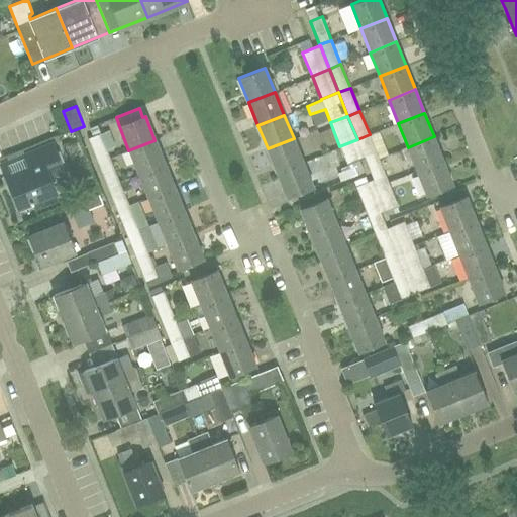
[(91,128),(95,136),(88,139),(98,164),(110,159),(100,134),(106,131),(103,123),(91,128)]
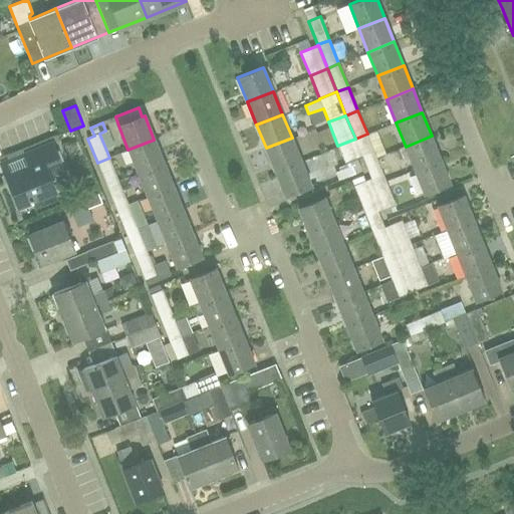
[(376,158),(367,134),(355,139),(362,158),(364,163),(376,158)]
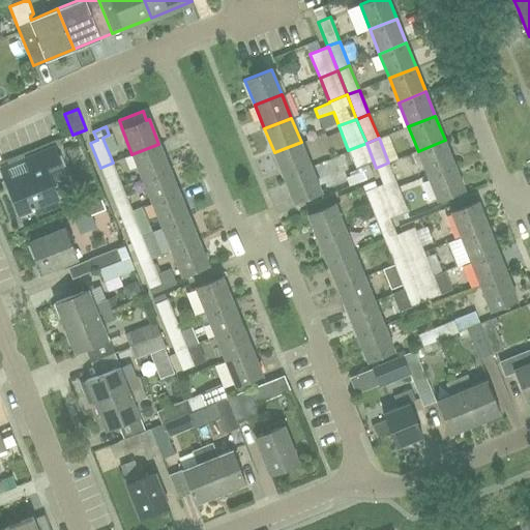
[(445,140),(418,151),(428,175),(454,165),(445,140)]
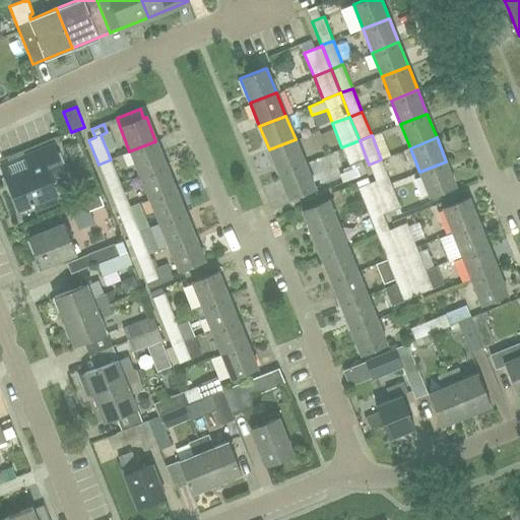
[(278,174),(305,163),(296,139),(269,149),(278,174)]
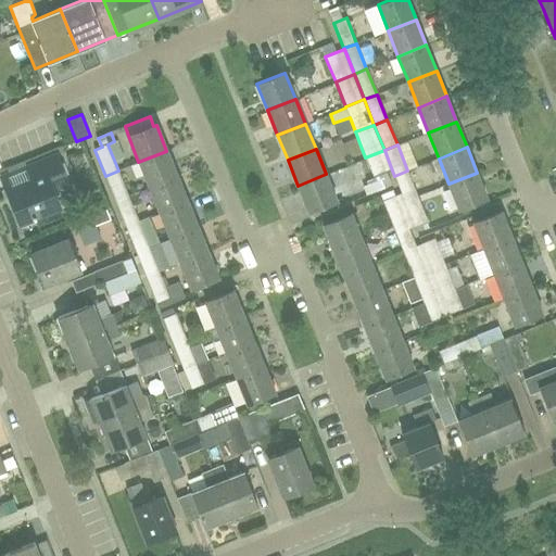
[(384,150),(365,158),(374,177),(392,171),(384,150)]
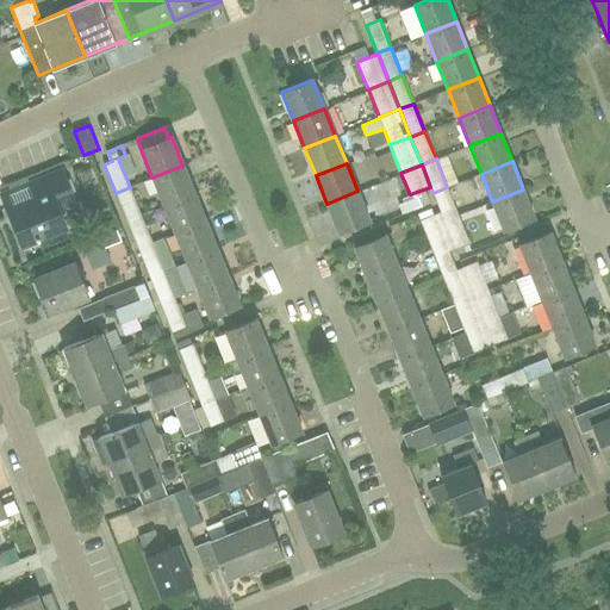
[(182,166),(151,178),(163,205),(194,193),(182,166)]
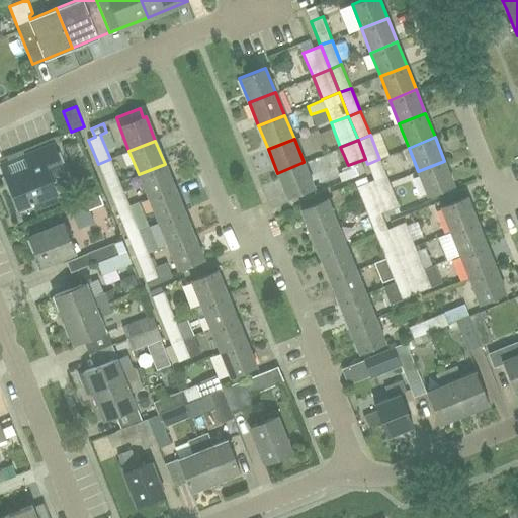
[(64,172),(53,143),(28,153),(33,165),(5,176),(17,207),(56,192),(50,178),(64,172)]
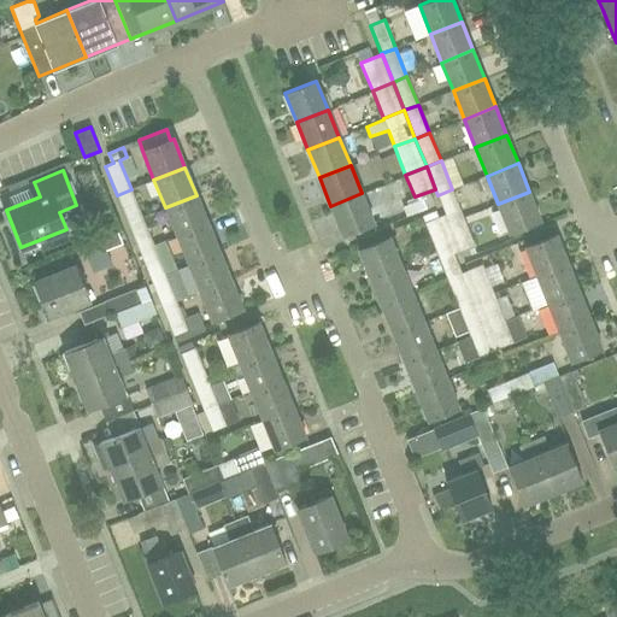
[(131,189),(117,195),(128,223),(142,217),(131,189)]
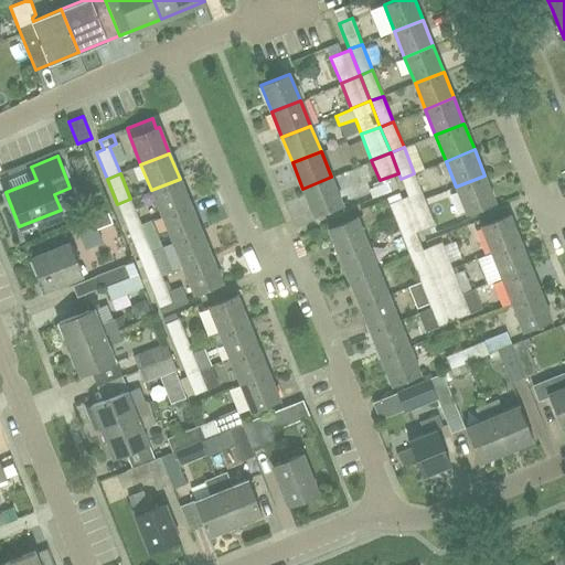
[(414,173),(401,179),(408,196),(405,198),(408,205),(424,199),(414,173)]
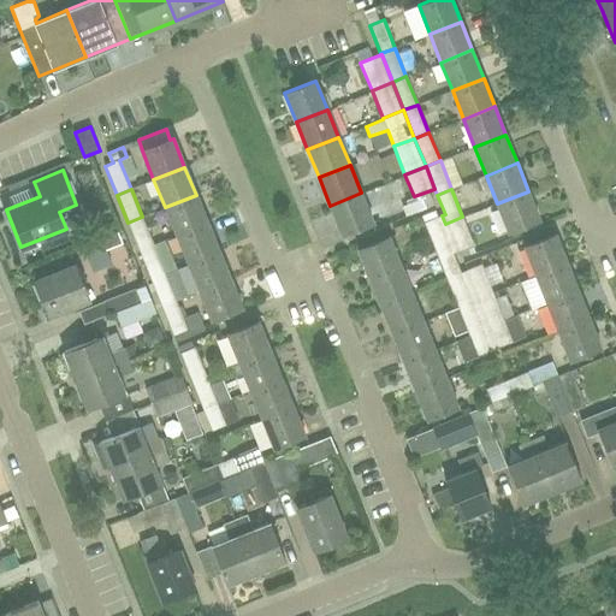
[(539,220),(528,191),(497,203),(508,232),(539,220)]
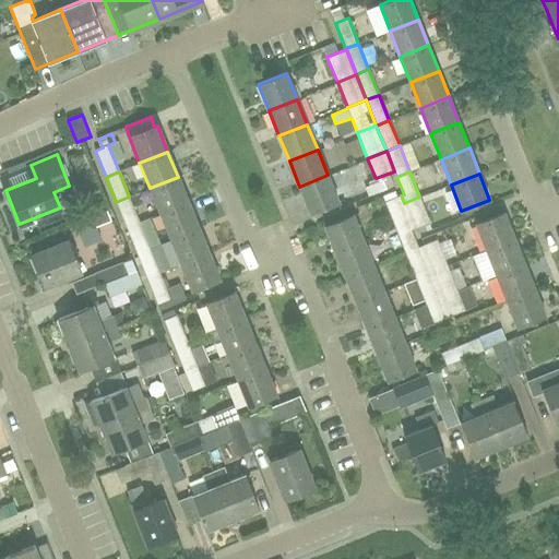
[(339,201),(328,175),(299,187),(310,212),(339,201)]
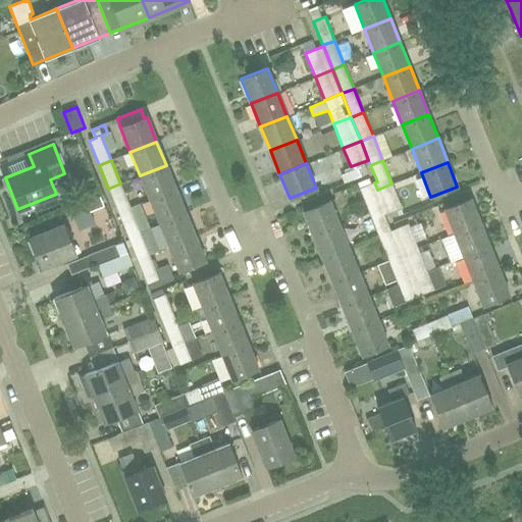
[(175,189),(166,165),(140,175),(149,200),(175,189)]
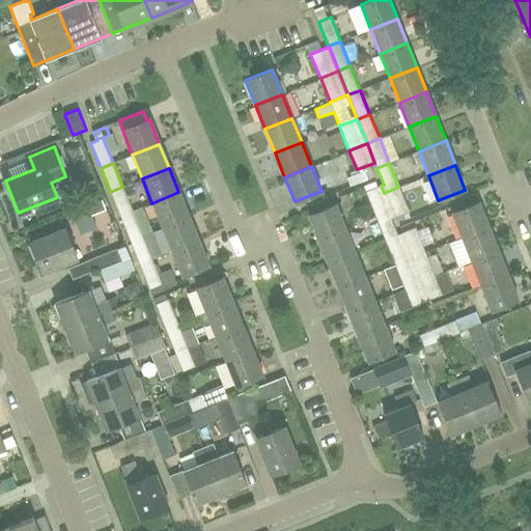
[(391,210),(384,193),(381,186),(366,192),(375,217),(391,210)]
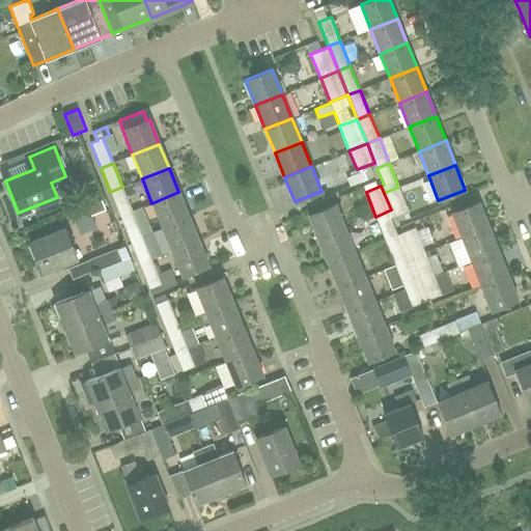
[(122,187),(110,192),(120,216),(132,211),(122,187)]
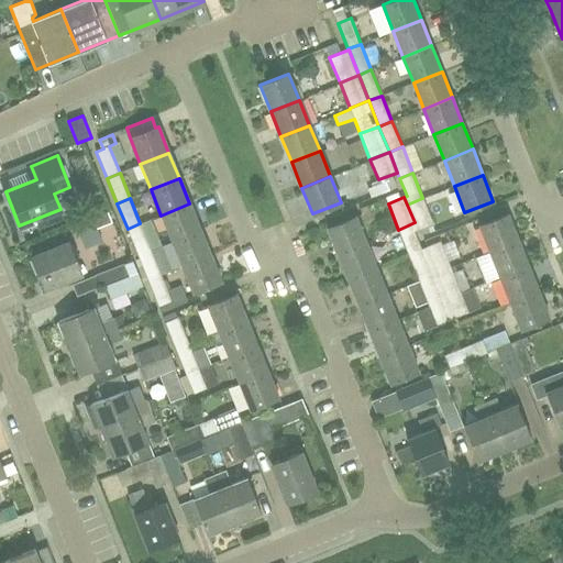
[(415,222),(418,230),(433,224),(422,198),(407,205),(415,222)]
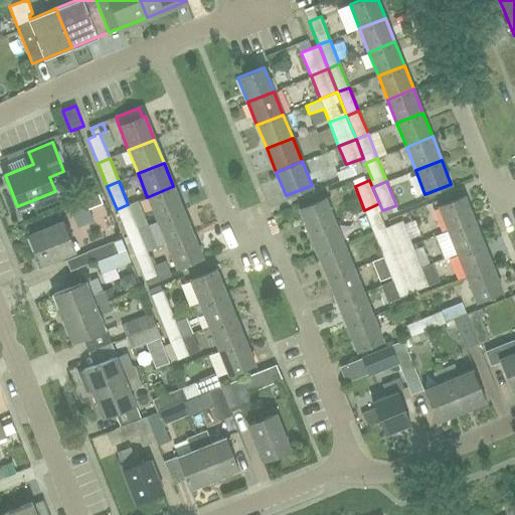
[(183,209),(173,186),(147,197),(157,220),(183,209)]
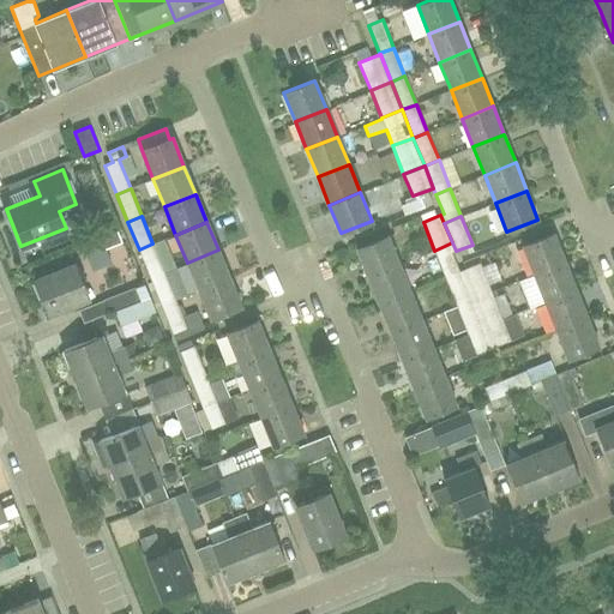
[(98,240),(100,240),(83,246),(88,257),(94,271),(112,264),(106,250),(122,244),(118,232),(98,240)]
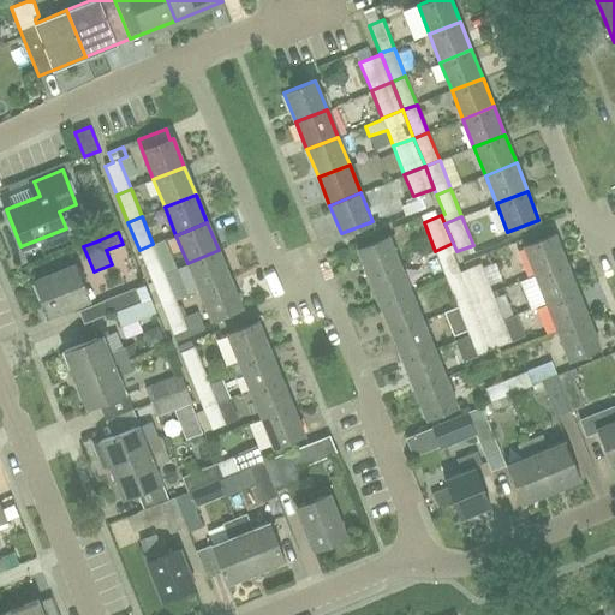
[(566,262),(555,233),(524,246),(536,275),(566,262)]
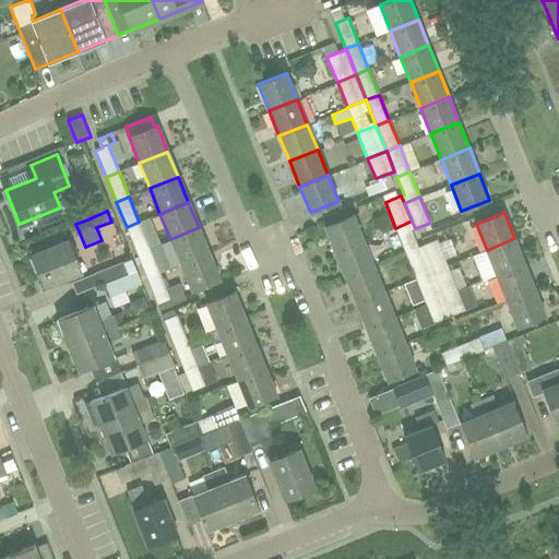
[(325,226),(335,252),(364,240),(353,214),(325,226)]
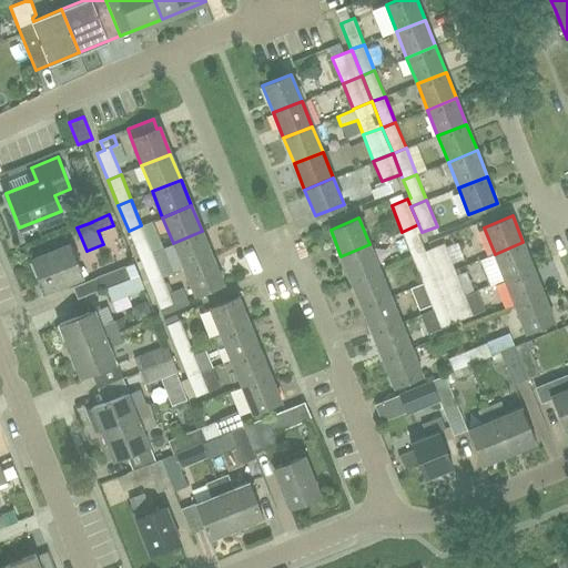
[(418,224),(402,232),(412,257),(425,252),(425,251),(418,234),(422,232),(418,224)]
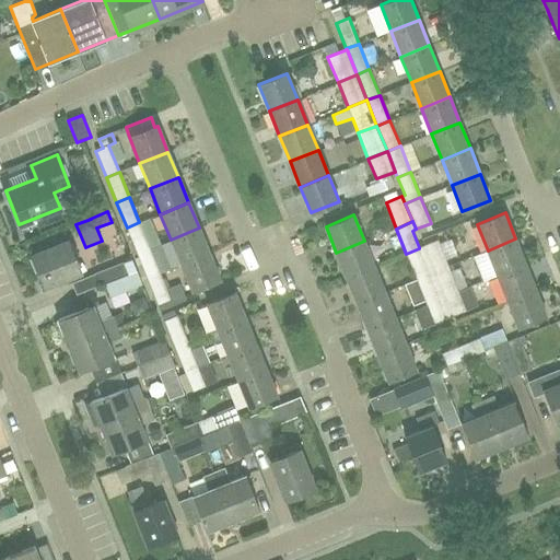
[(139,222),(127,228),(137,253),(150,248),(139,222)]
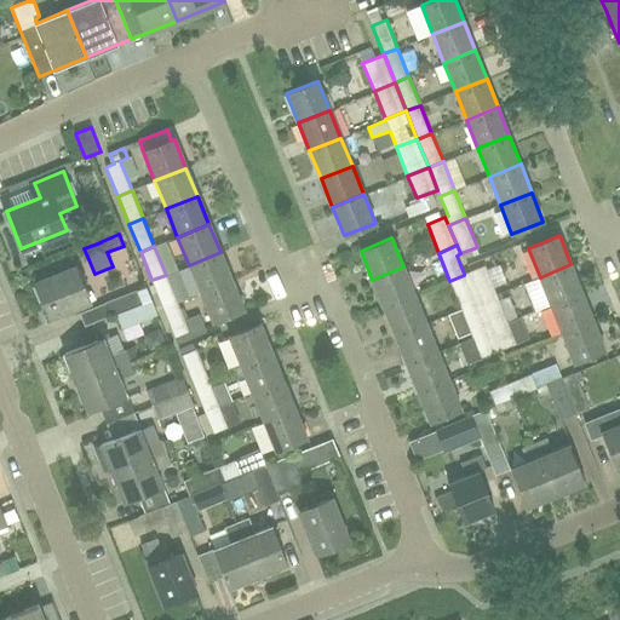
[(231,280),(220,252),(189,265),(200,293),(231,280)]
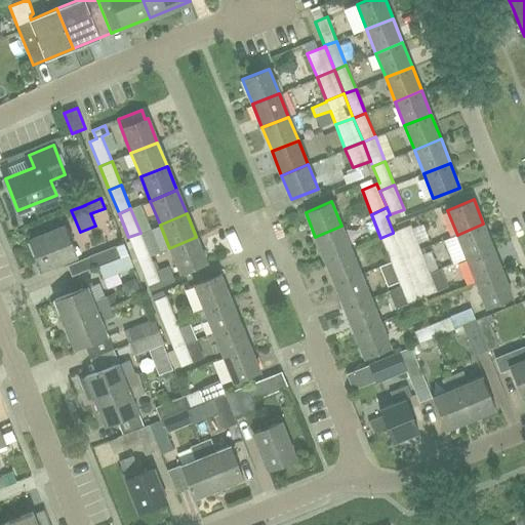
[(483,224),(457,235),(467,258),(493,248),(483,224)]
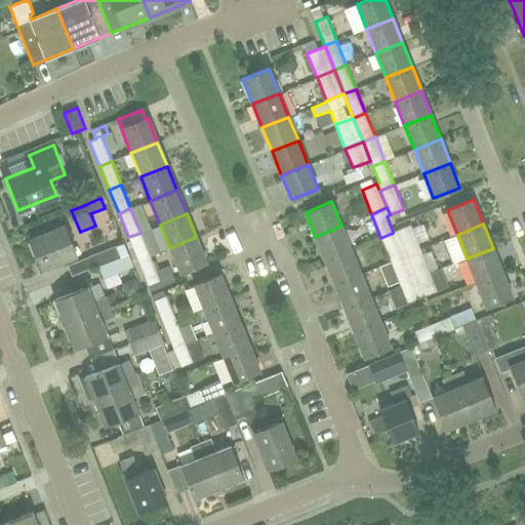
[(393,232),(393,233),(403,256),(420,249),(410,225),(393,232)]
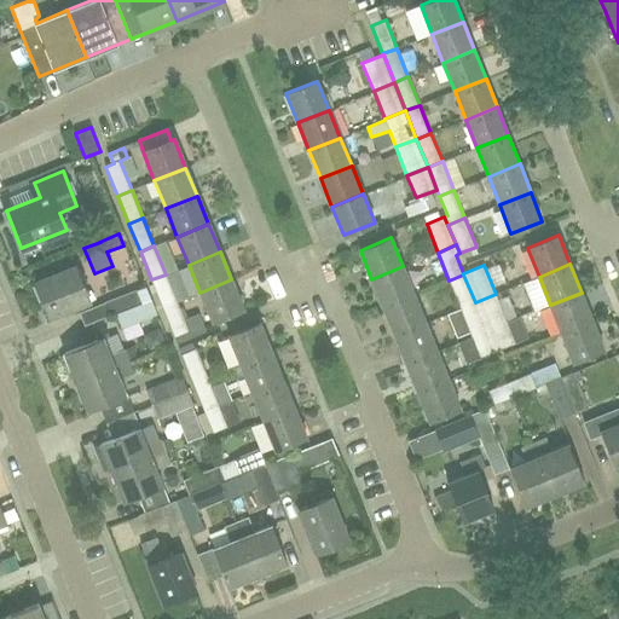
[(88,301),(75,266),(35,282),(48,317),(88,301)]
